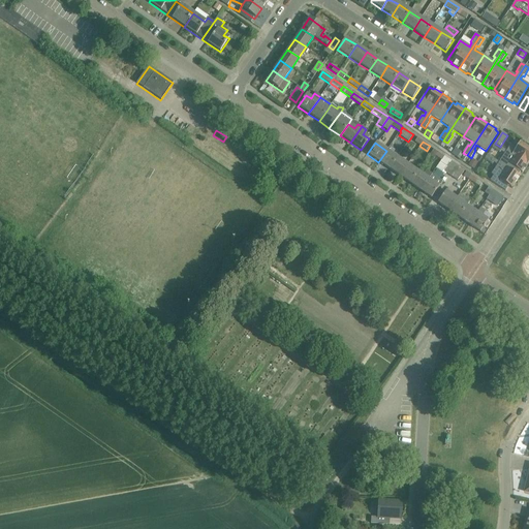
[(527,165),(506,152),(500,147),(495,144),(492,148),(500,153),(501,152),(505,154),(499,163),(518,176),(519,176),(520,176),(519,175),(520,172),(522,173),(527,165)]
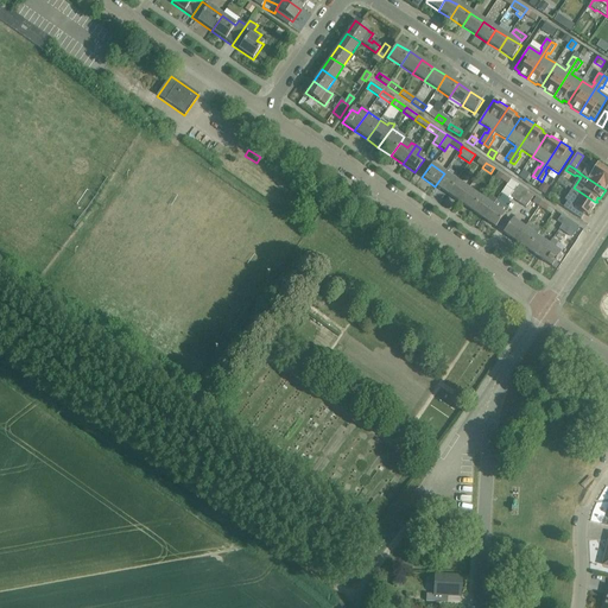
[(587,168),(582,175),(606,190),(607,185),(607,171),(597,165),(593,171),(587,168)]
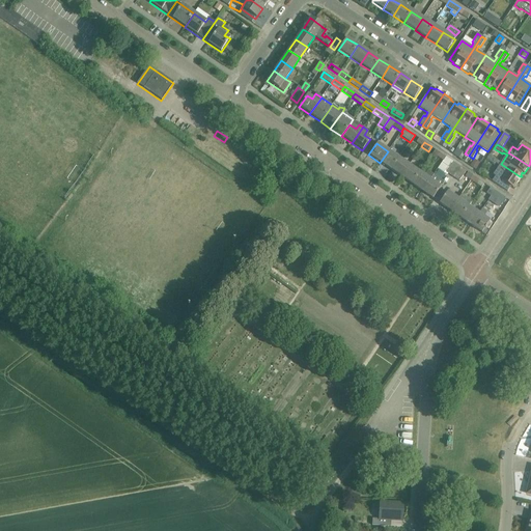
[(437,157),(443,161),(446,157),(436,149),(430,157),(436,160),(437,157)]
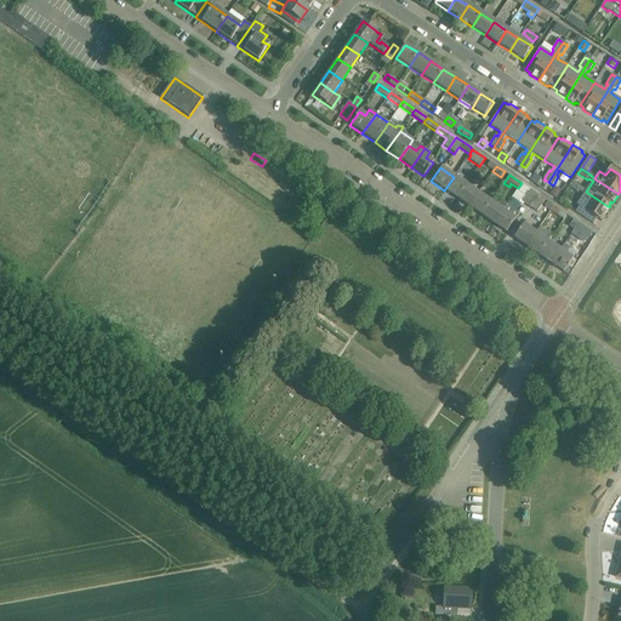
[(530,181),(530,182),(536,186),(540,180),(534,175),(530,181)]
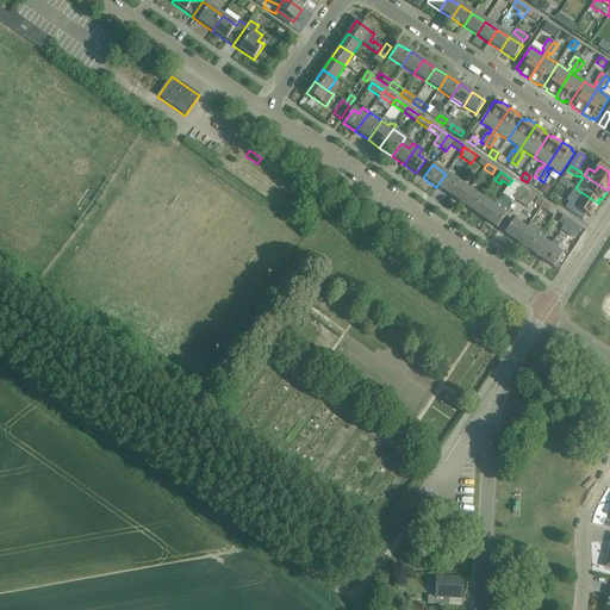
[(436,187),(448,195),(458,182),(446,174),(436,187)]
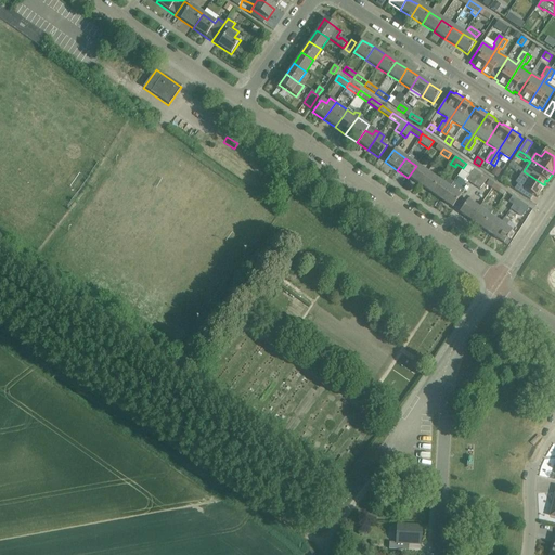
[(537,197),(545,184),(544,184),(543,184),(524,171),(511,163),(508,167),(516,172),(517,170),(521,173),(515,183),(517,184),(514,190),(530,201),(533,195),(537,197)]
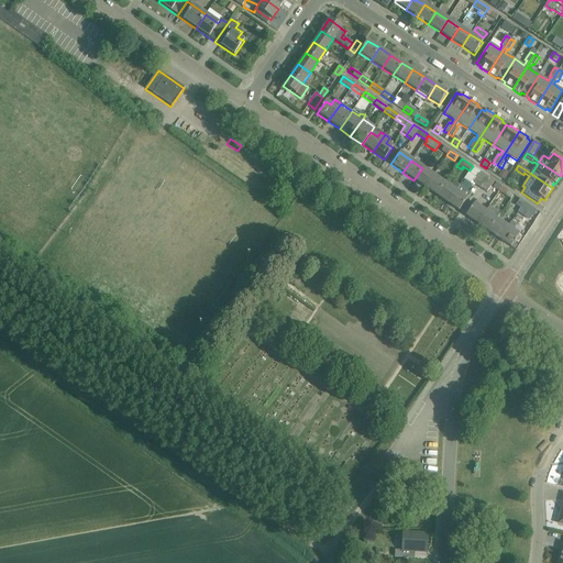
[(473,166),(470,170),(464,179),(471,184),(479,172),(473,166)]
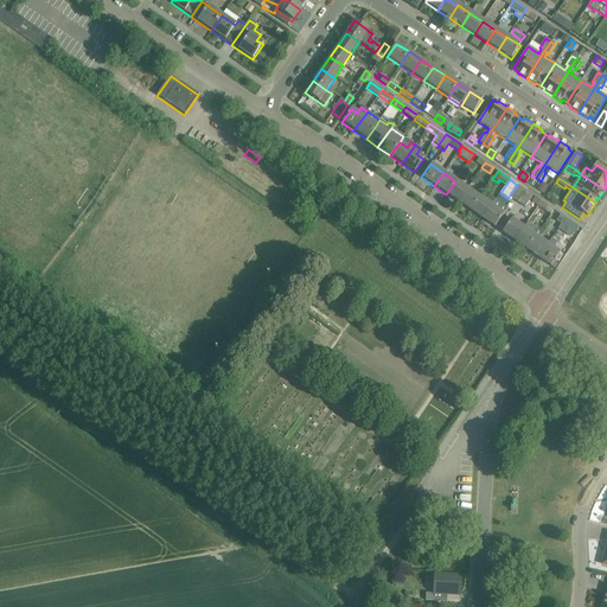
[(446,195),(458,202),(467,189),(455,181),(446,195)]
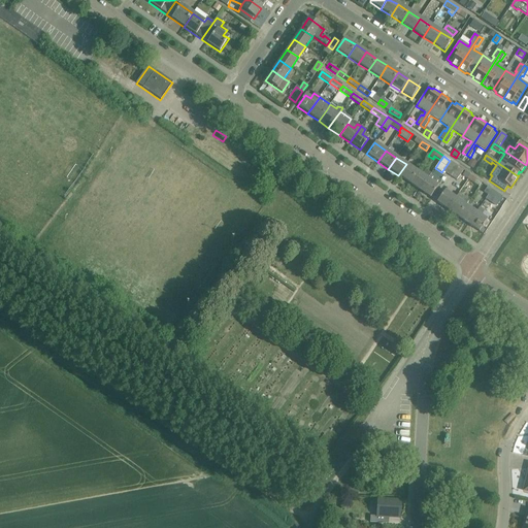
[(471,160),(467,165),(472,169),(476,163),(471,160)]
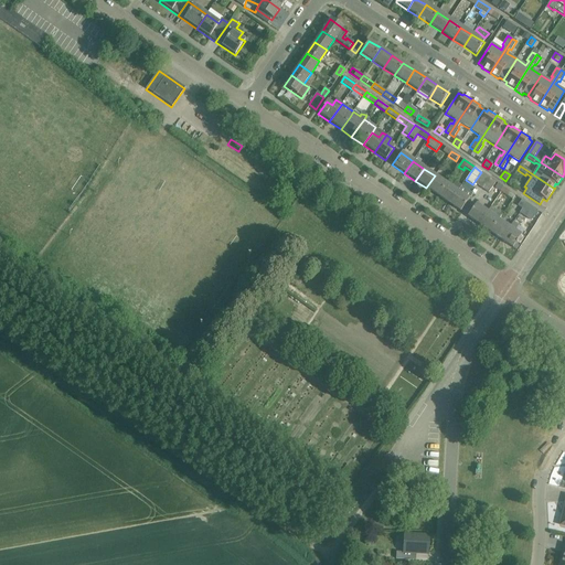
[(475,183),(481,189),(489,178),(482,173),(475,183)]
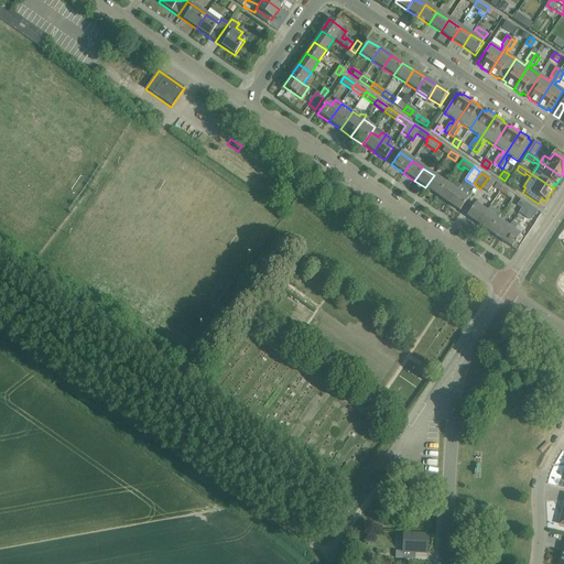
[(425,187),(436,196),(445,183),(434,175),(425,187)]
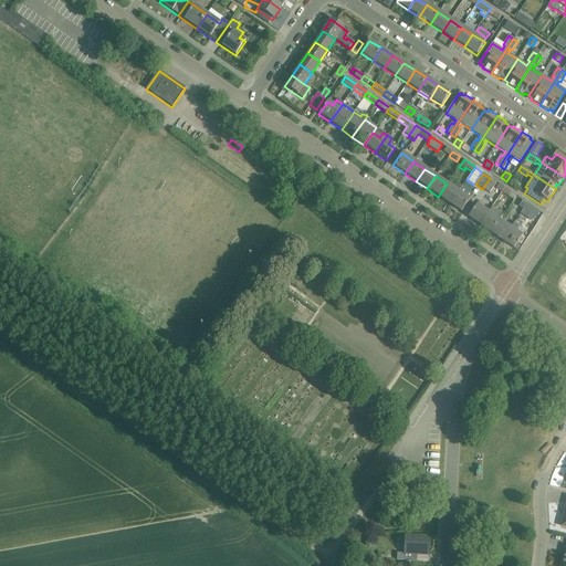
[(490,178),(482,189),(489,194),(496,182),(490,178)]
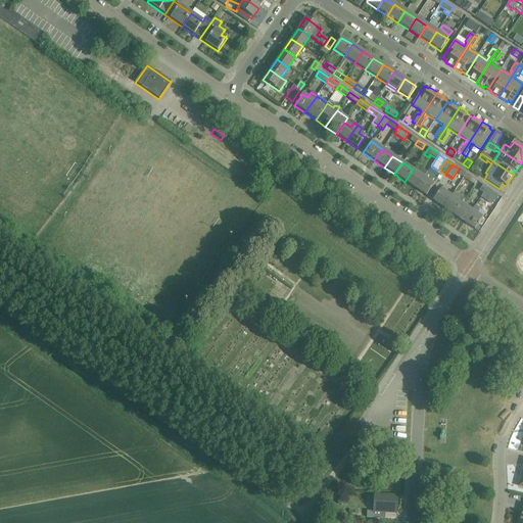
[(405,182),(416,189),(426,173),(421,170),(418,174),(413,170),(405,182)]
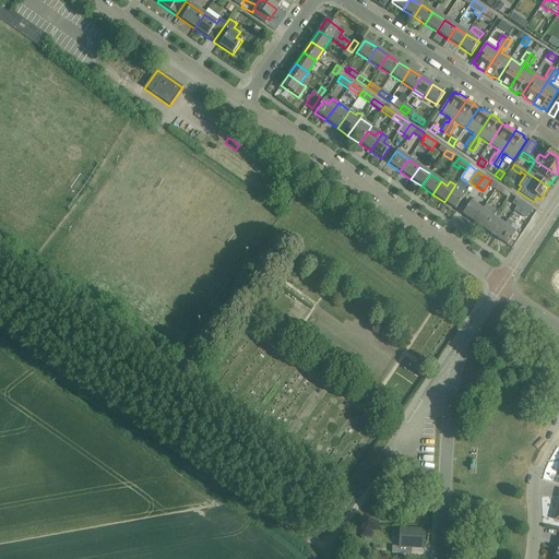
[(455,185),(444,202),(454,210),(466,192),(455,185)]
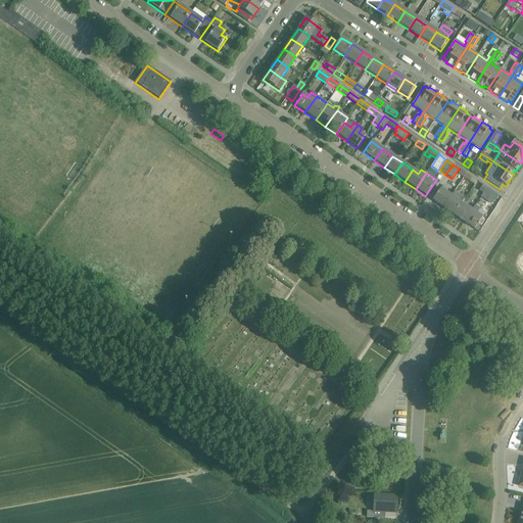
[(464,178),(471,183),(474,186),(477,182),(467,174),(464,178)]
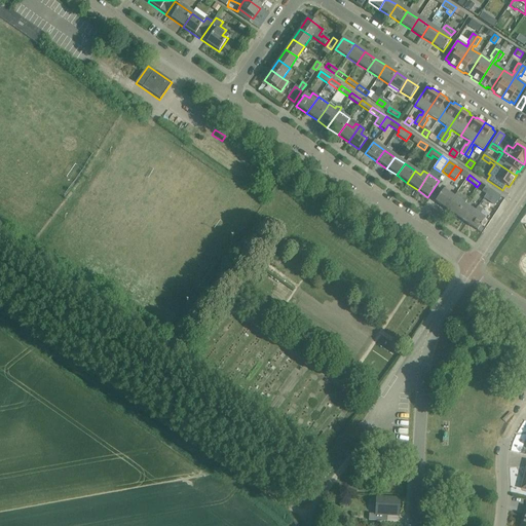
[(485,186),(480,183),(477,187),(474,191),(479,194),(481,191),(485,186)]
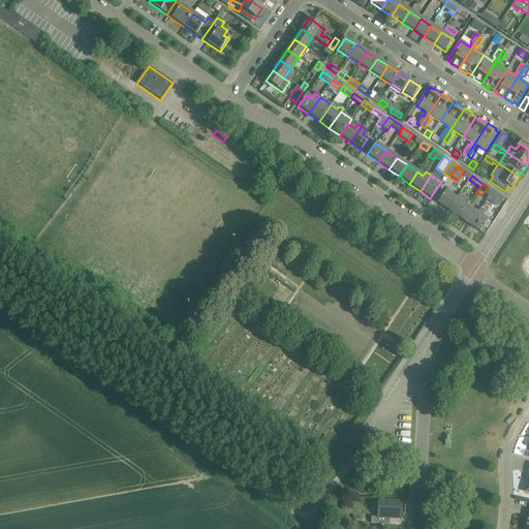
[(485,192),(489,196),(493,191),(488,187),(485,192)]
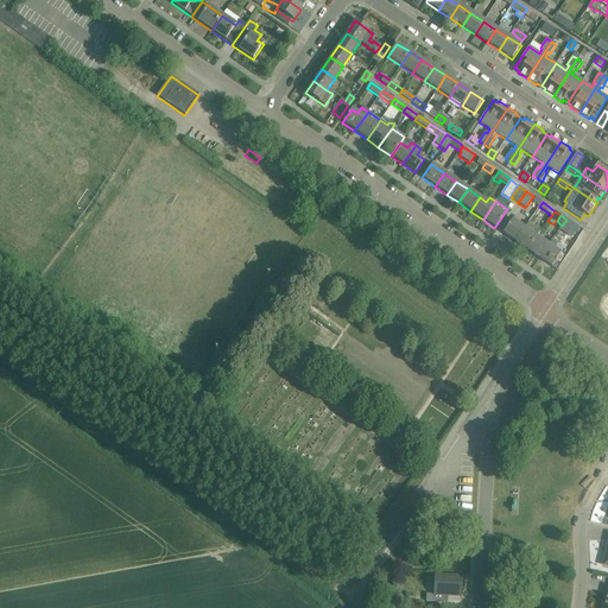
[(502,234),(514,242),(527,223),(524,228),(512,220),(502,234)]
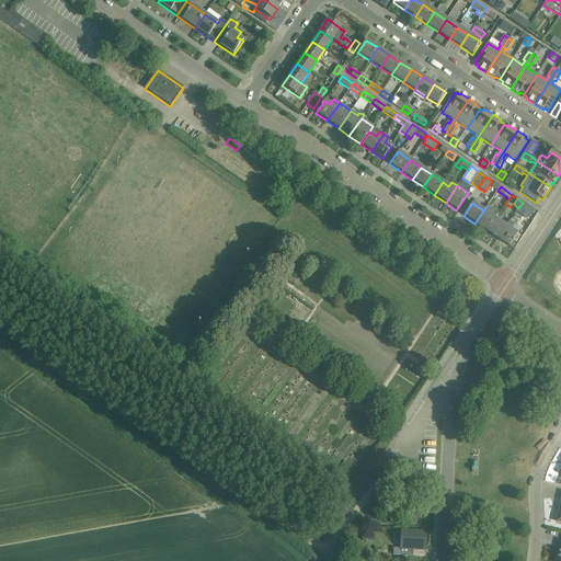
[(523,203),(518,208),(529,216),(534,210),(523,203)]
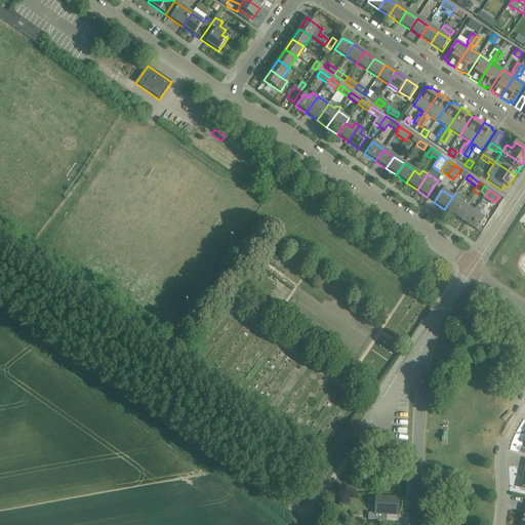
[(444,209),(454,216),(466,200),(455,193),(444,209)]
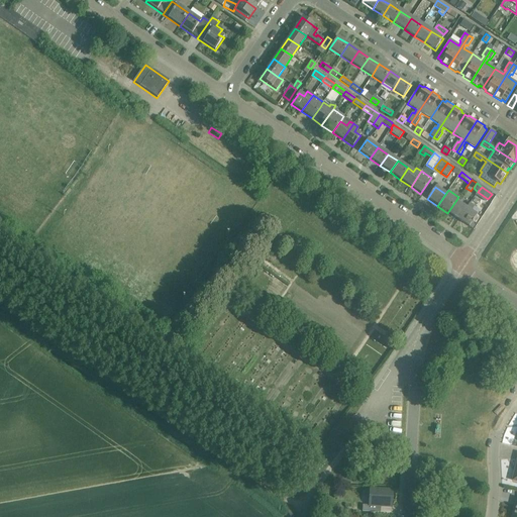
[(458,220),(467,209),(455,202),(447,213),(458,220)]
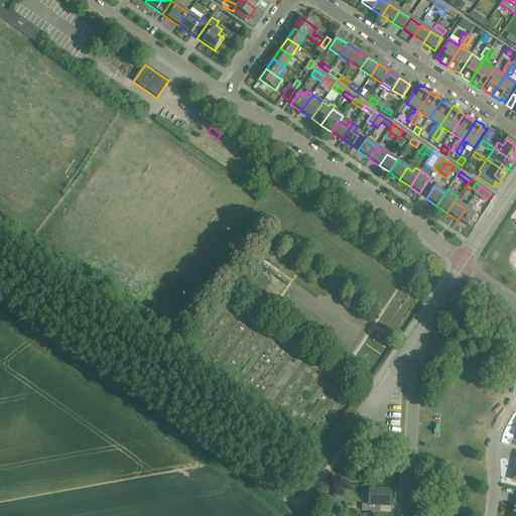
[(458,220),(468,227),(471,229),(473,226),(470,224),(476,216),(470,212),(473,208),(469,204),(466,209),(458,220)]
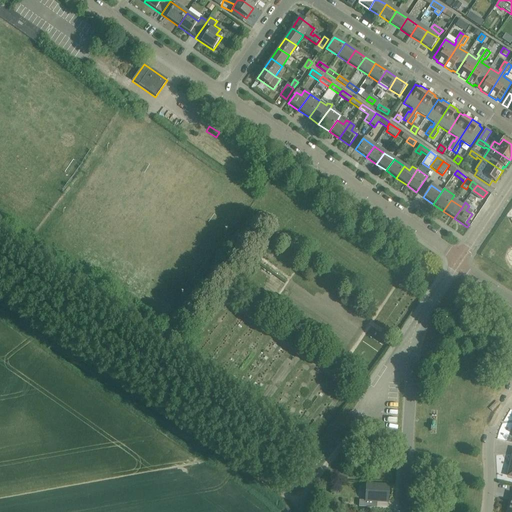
[(389,411),(388,421),(397,422),(398,411),(389,411)]
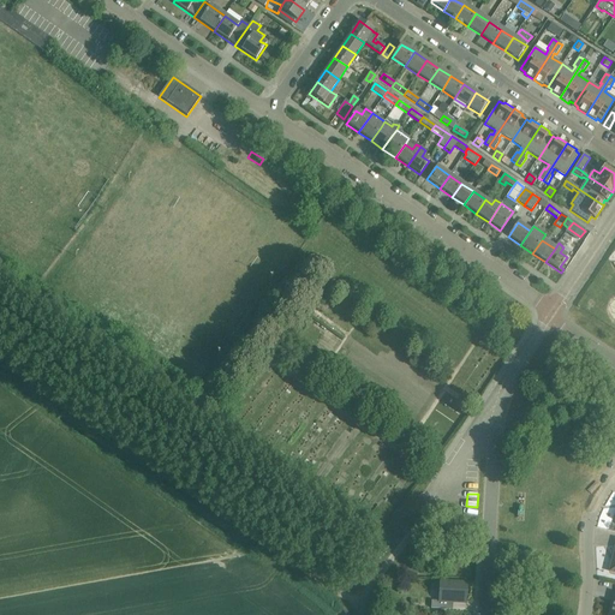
[(465,603),(466,584),(440,583),(439,602),(430,602),(430,609),(446,610),(447,603),(465,603)]
